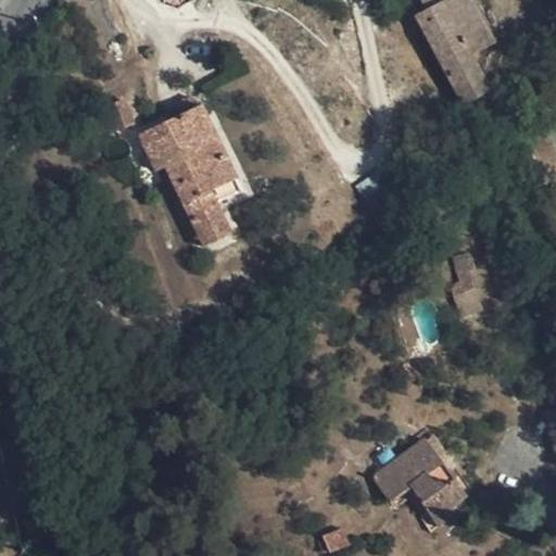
[(407,0),(406,0),(412,10),(427,0),(407,0)]
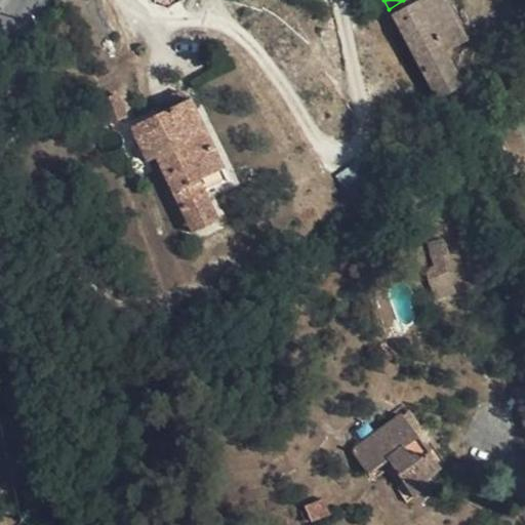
[(403,0),(389,9),(392,14),(384,19),(434,103),(457,88),(437,55),(457,43),(432,0),(416,0),(407,5),(403,0)]
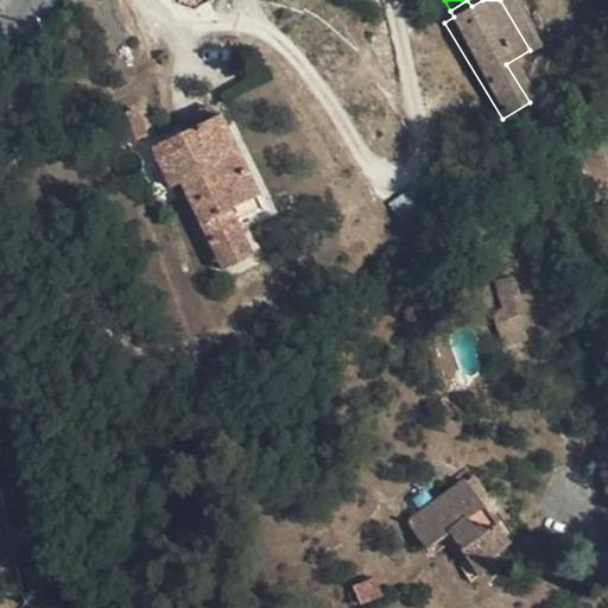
[(135,108),(113,116),(125,143),(147,133),(135,108)]
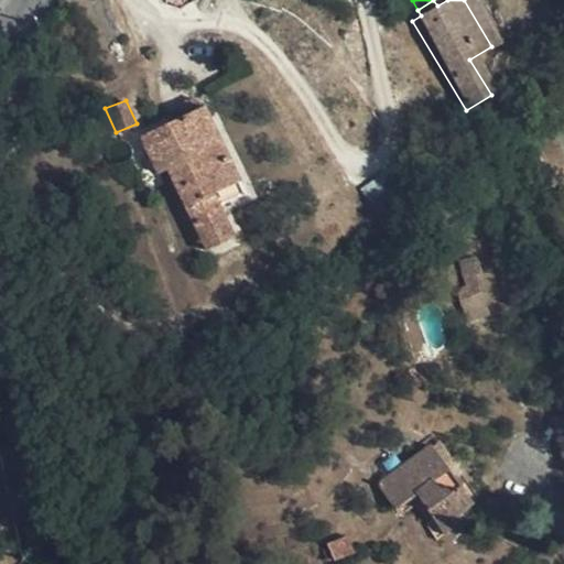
[(204,106),(141,138),(158,174),(169,171),(206,251),(235,238),(214,194),(240,181),(204,106)]
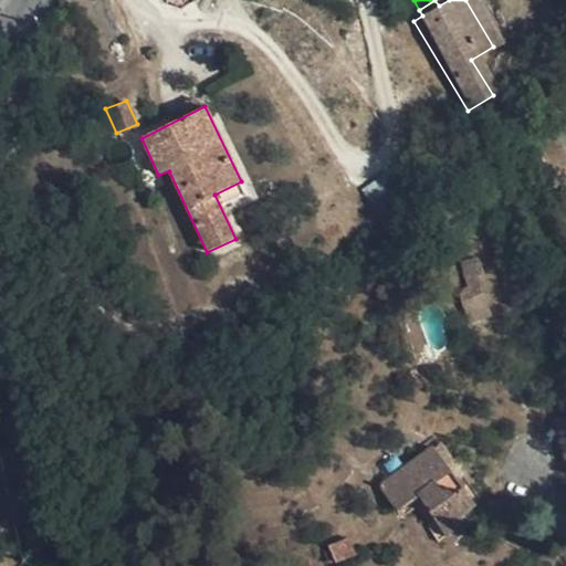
[(565,159),(547,170),(553,181),(565,175),(565,159)]
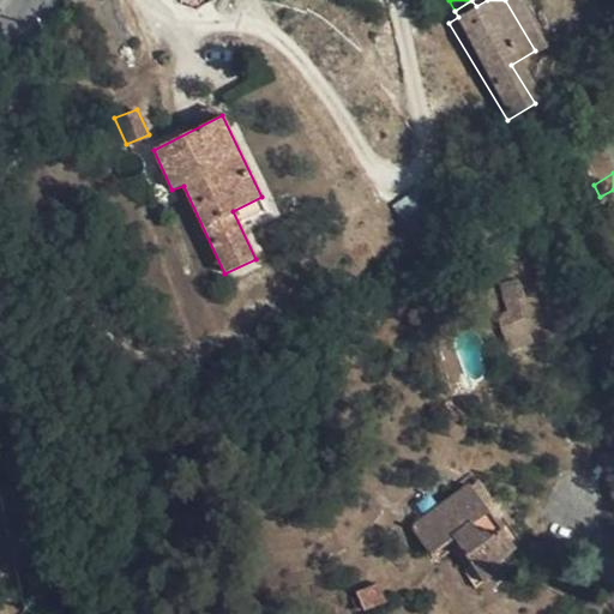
[(495,317),(509,351),(527,344),(533,342),(519,301),(524,298),(518,278),(499,287),(507,311),(495,317)]
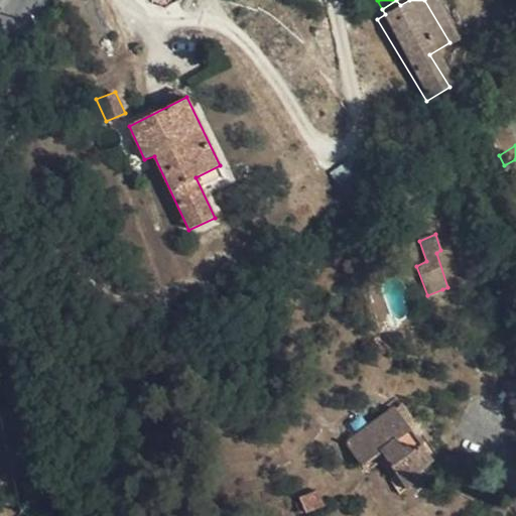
[(515,379),(504,382),(508,401),(515,399),(515,379)]
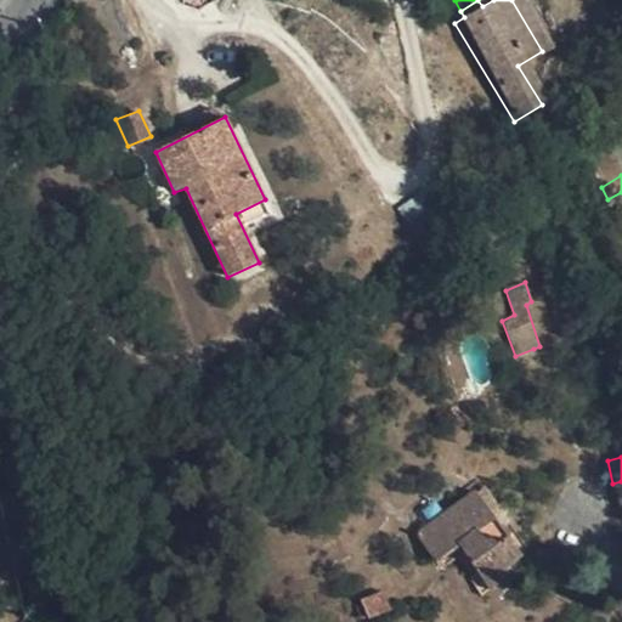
[(474,492),(461,502),(416,533),(435,563),(459,546),(488,588),(507,575),(503,567),(520,555),(505,536),(480,501),(474,492)]
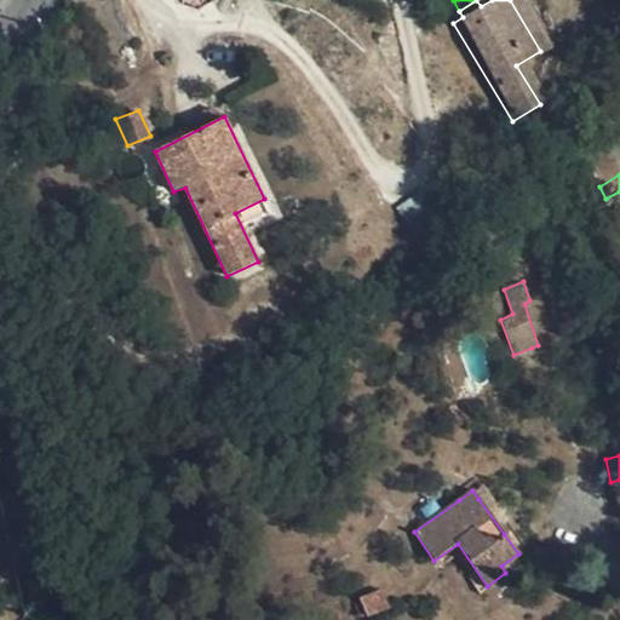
[(488,492),(478,499),(504,534),(512,527),(492,497),(488,492)]
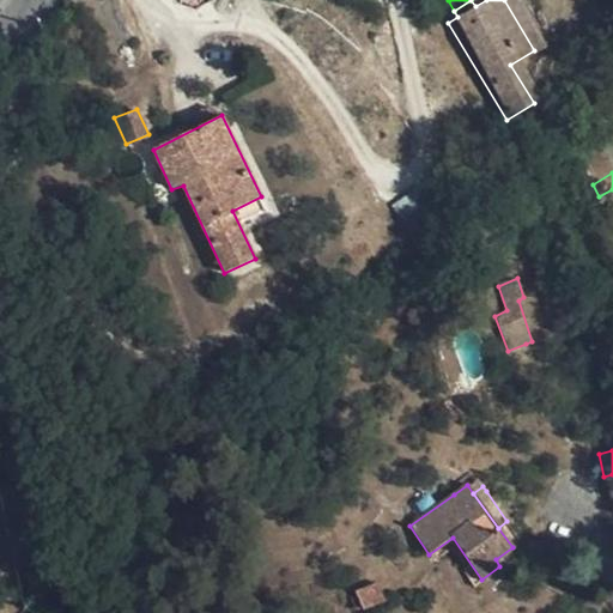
[(376,582),(354,590),(362,610),(384,601),(376,582)]
